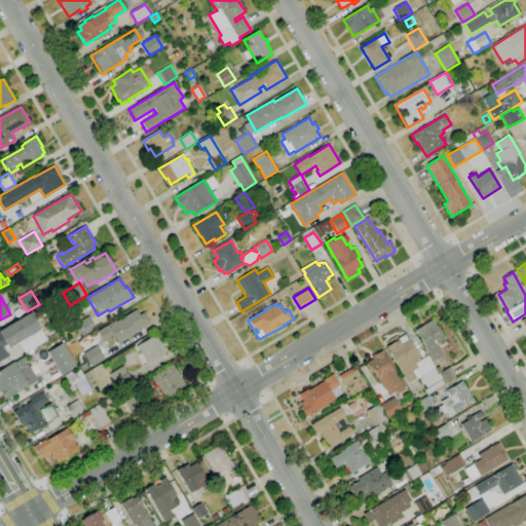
[(126,339),(118,344),(113,337),(104,342),(97,331),(115,321),(116,322),(136,309),(140,315),(143,313),(149,324),(136,331),(137,333),(126,339)]
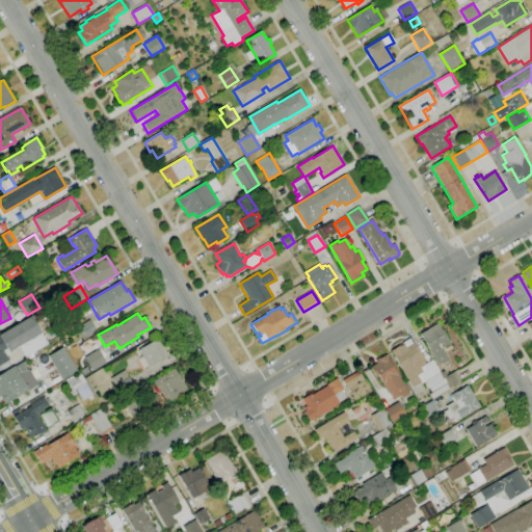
[(0,334),(30,316),(41,333),(48,344),(25,357),(19,346),(8,352),(6,349),(3,350),(9,360),(0,365),(0,334)]
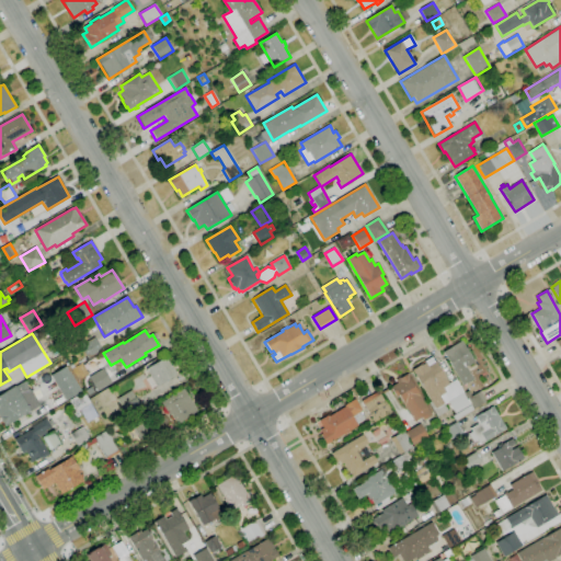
[(88,358),(80,345),(94,336),(102,350),(88,358)]
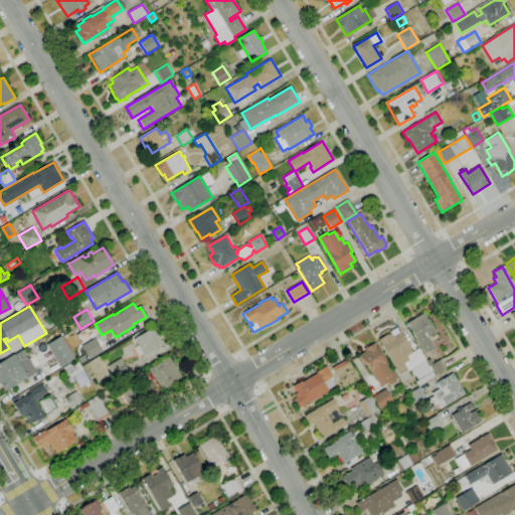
[(424,353),(406,323),(424,313),(436,332),(427,337),(435,348),(424,353)]
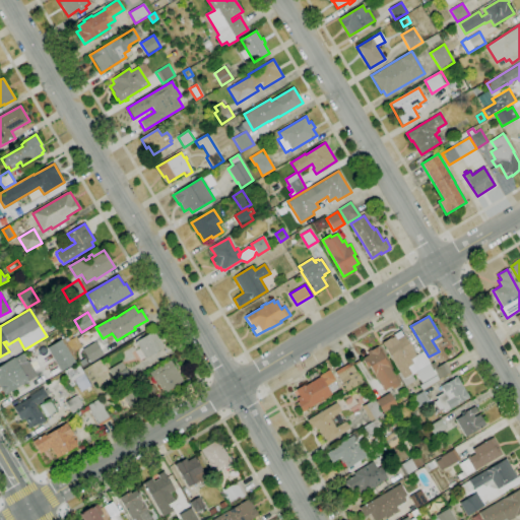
[(140,360),(135,351),(139,348),(135,342),(137,341),(135,338),(144,333),(146,336),(154,331),(158,338),(159,338),(164,345),(163,345),(164,347),(145,359),(144,358),(140,360)]
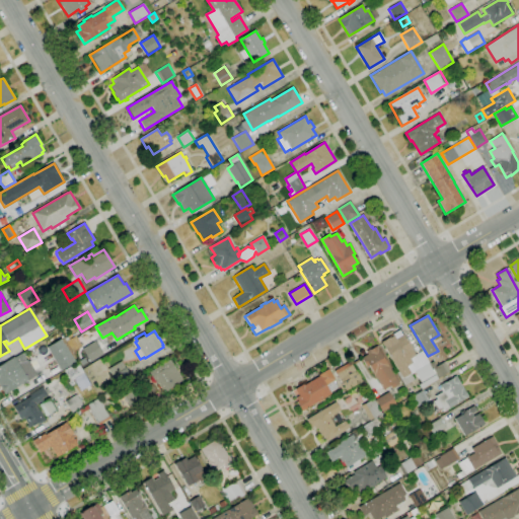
[(421,389),(419,385),(422,383),(420,379),(419,380),(415,372),(411,374),(415,380),(404,386),(396,372),(398,371),(381,342),(389,337),(390,338),(393,336),(392,335),(399,330),(402,335),(403,335),(416,355),(422,351),(429,364),(435,375),(436,374),(438,379),(421,389)]
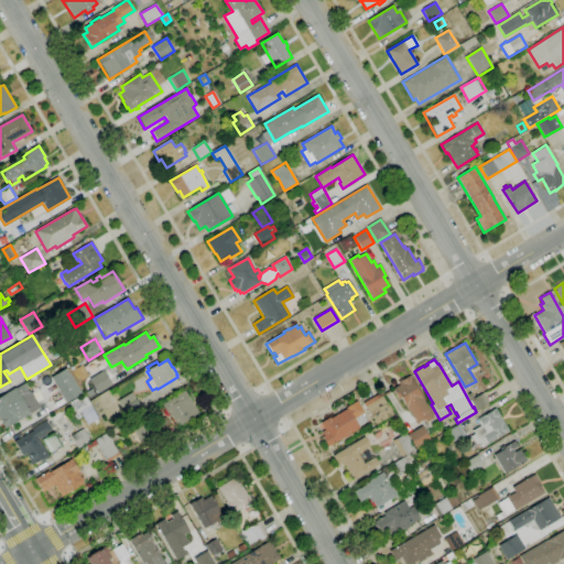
[(66,403),(51,377),(66,368),(82,394),(66,403)]
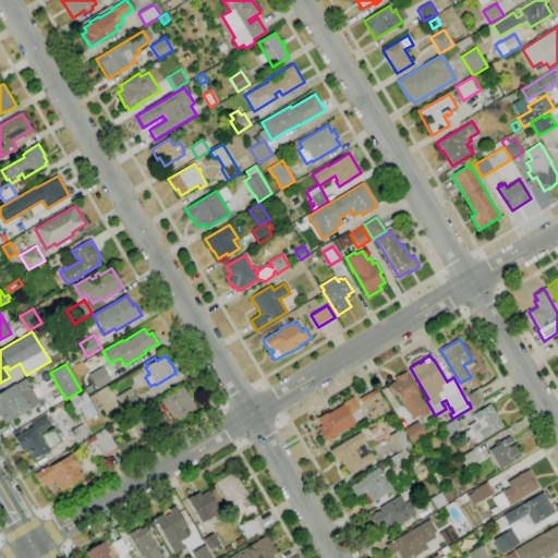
[(96,389),(88,375),(102,366),(111,381),(96,389)]
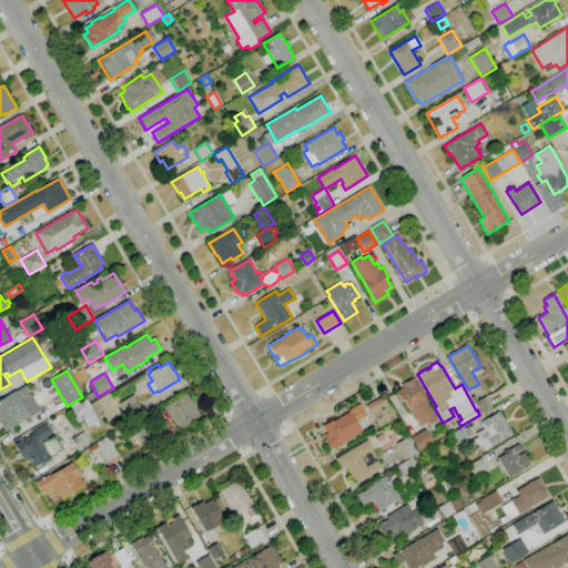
[(404,401),(402,402),(395,392),(402,387),(401,385),(405,382),(405,383),(413,378),(437,421),(428,425),(427,423),(419,427),(404,401)]
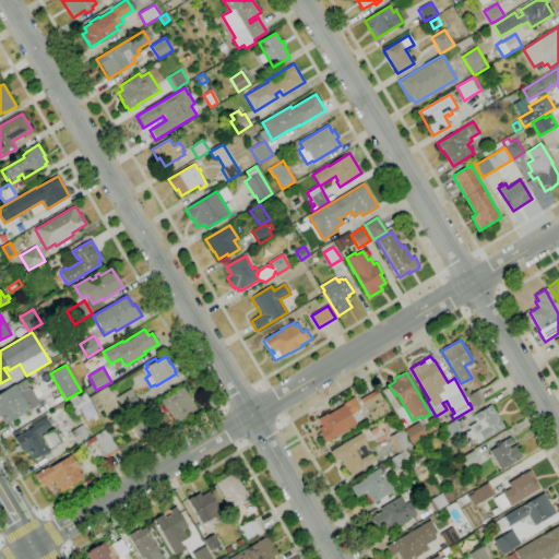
[(6,425),(0,415),(0,393),(15,384),(15,385),(24,380),(30,390),(24,393),(25,394),(21,396),(30,409),(6,425)]
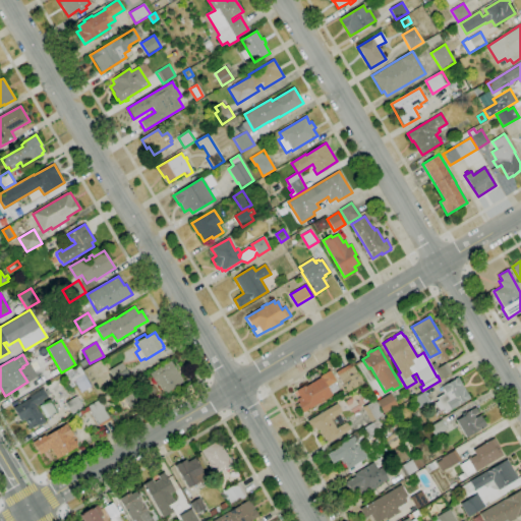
[(165,394),(162,389),(161,390),(158,385),(157,386),(150,373),(159,368),(158,367),(161,366),(162,366),(171,361),(183,383),(165,394)]
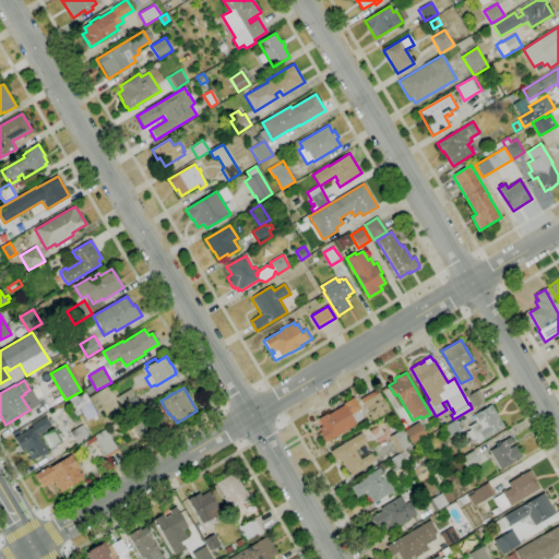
[(122,418),(116,408),(121,405),(116,397),(130,389),(142,406),(122,418)]
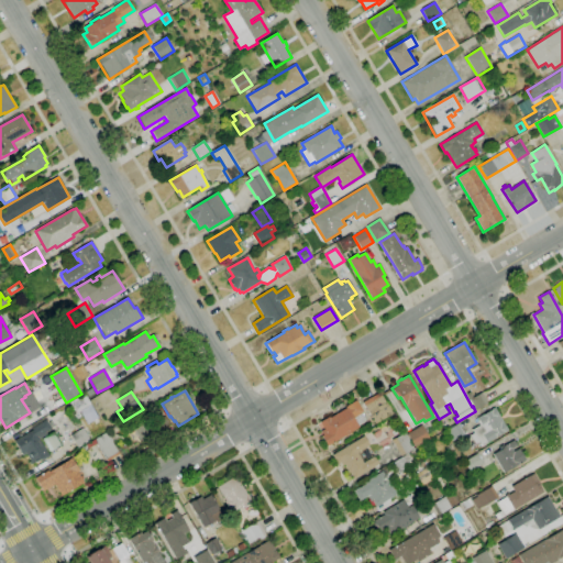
[(375,423),(364,406),(363,403),(379,393),(393,414),(375,423)]
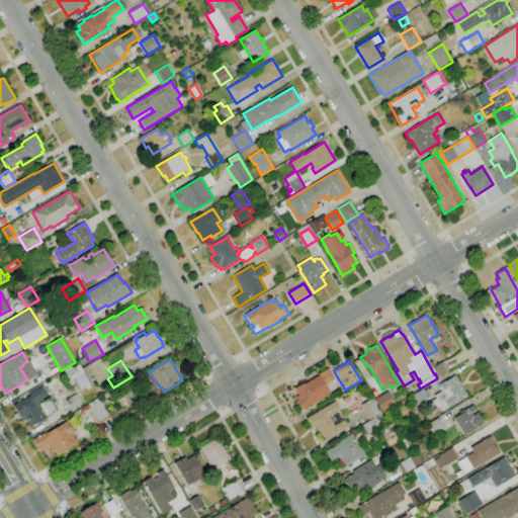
[(438,378),(429,363),(432,361),(435,366),(443,361),(449,371),(438,378)]
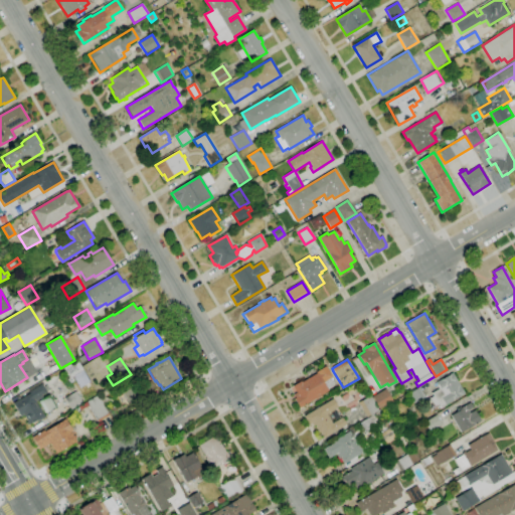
[(80,387),(69,369),(65,371),(63,368),(76,360),(90,382),(80,387)]
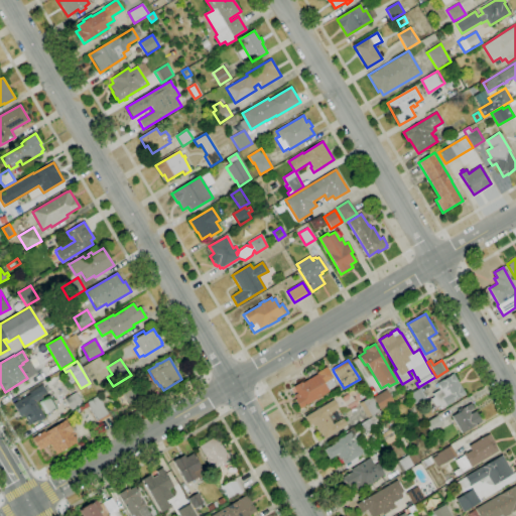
[(300,409),(294,400),(296,399),(294,395),(297,394),(293,387),(301,382),(302,383),(316,374),(316,373),(327,367),(333,378),(331,379),(335,386),(328,390),(329,392),(300,409)]
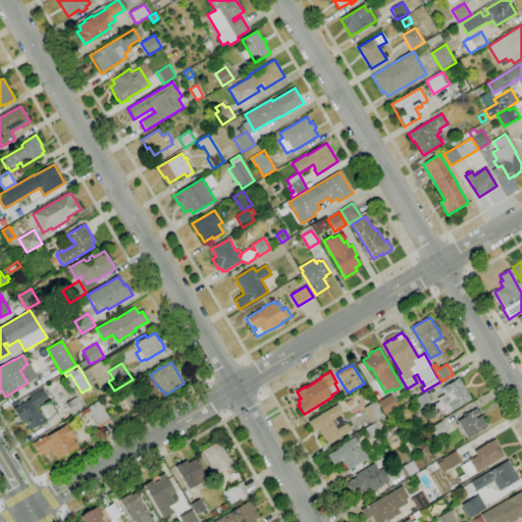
[(447,415),(444,410),(435,415),(430,407),(438,402),(436,399),(446,394),(442,387),(458,378),(471,399),(447,415)]
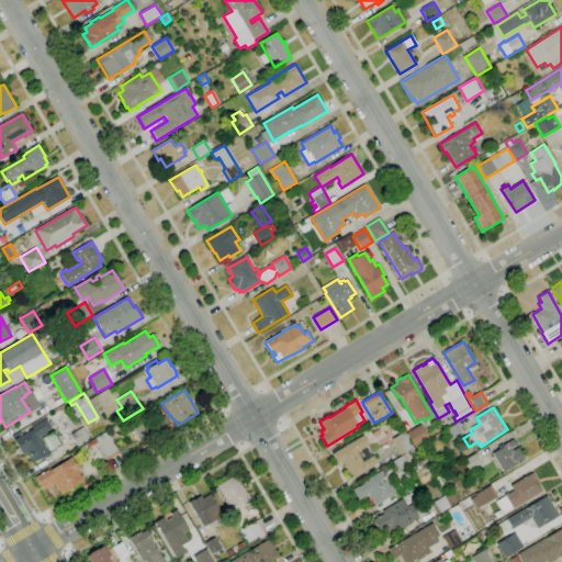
[(141,440),(131,424),(142,416),(152,433),(141,440)]
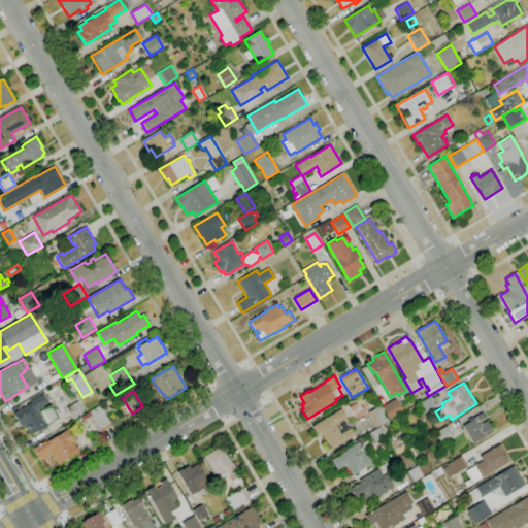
[(30,434),(25,425),(22,427),(13,414),(31,403),(30,402),(43,394),(48,403),(42,406),(43,407),(36,411),(45,428),(38,432),(37,430),(30,434)]
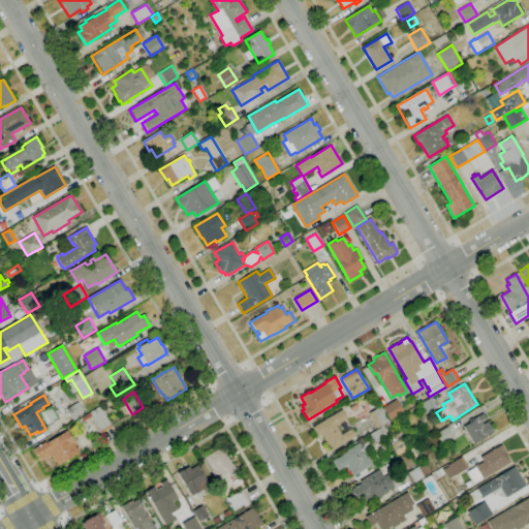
[(425,415),(418,404),(430,398),(436,408),(425,415)]
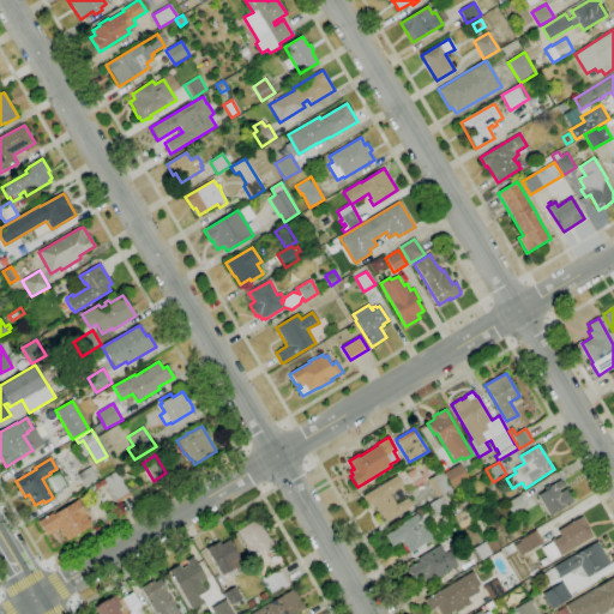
[(453,489),(444,474),(459,464),(469,480),(453,489)]
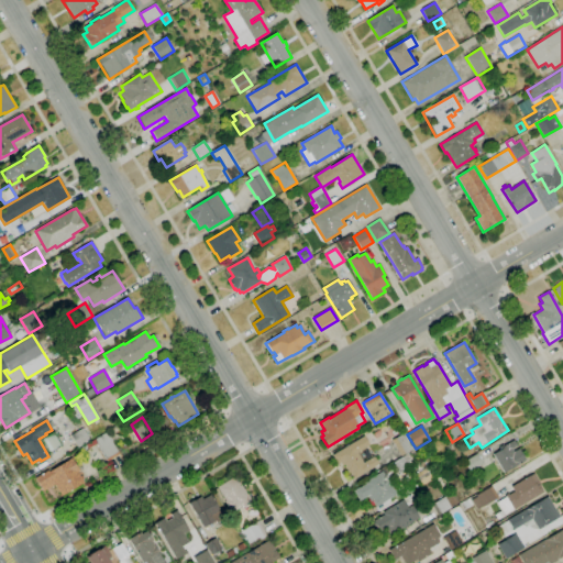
[(78,448),(70,435),(83,428),(90,441),(78,448)]
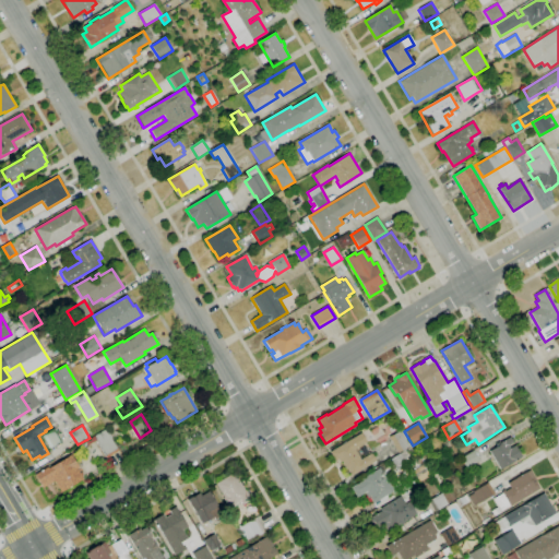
[(48,449),(58,442),(49,428),(39,435),(48,449)]
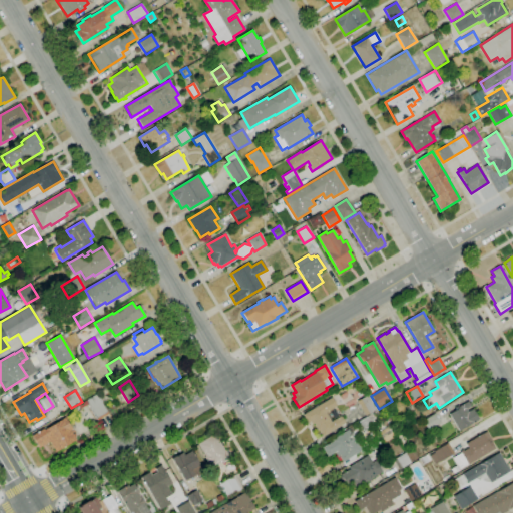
[(97,421),(88,404),(80,409),(81,410),(74,414),(71,409),(77,405),(78,406),(85,401),(85,400),(97,393),(102,402),(101,402),(108,414),(97,421)]
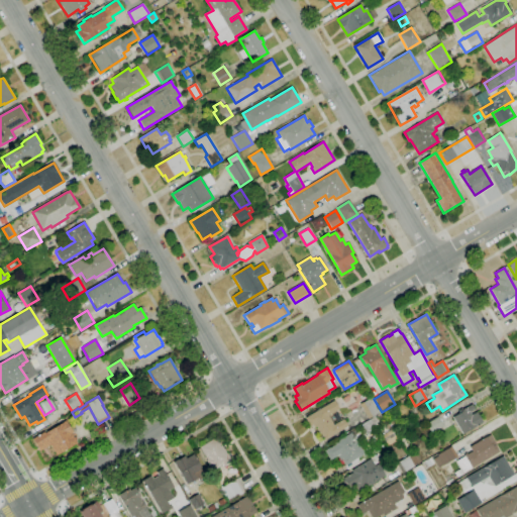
[(368,418),(359,404),(372,397),(380,411),(368,418)]
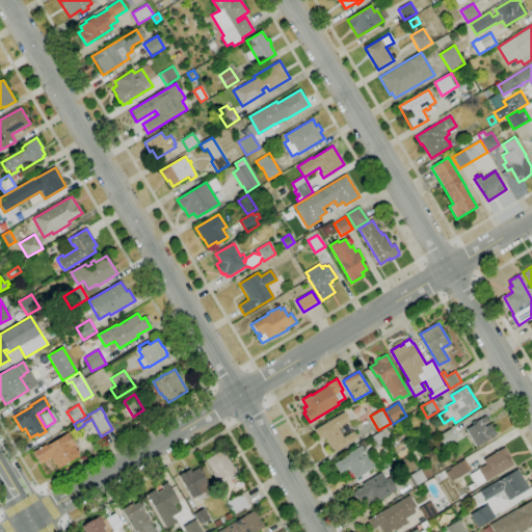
[(335,453),(330,447),(329,447),(325,440),(323,441),(321,437),(319,439),(314,430),(344,411),(349,421),(338,428),(343,437),(353,431),(357,439),(335,453)]
